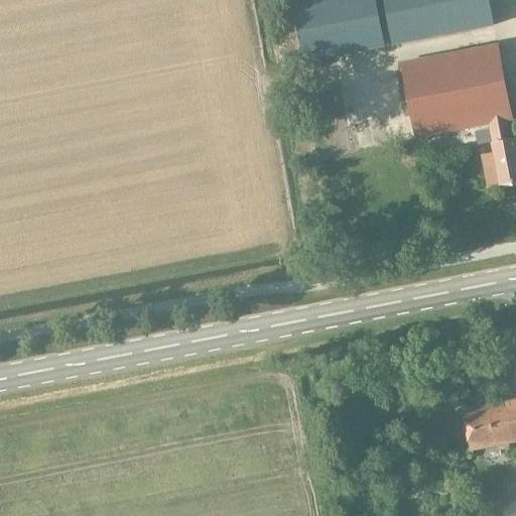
[(295,0),(292,1),(303,61),(384,45),(375,0),(295,0)]
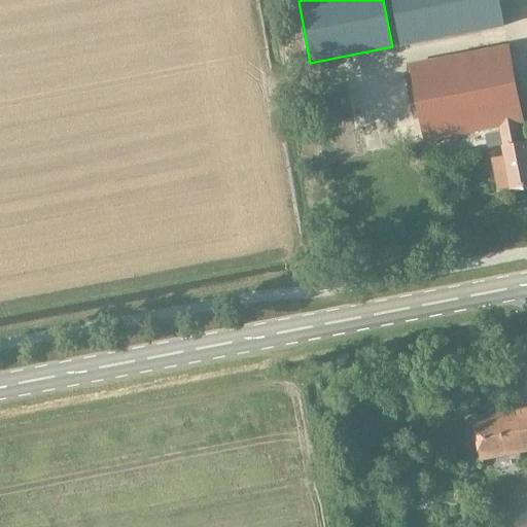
[(391,0),(400,46),(503,26),(498,0),(391,0)]
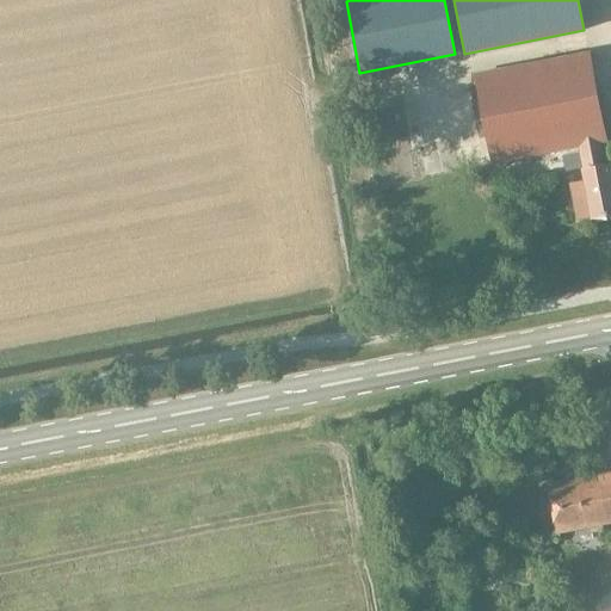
[(591,218),(610,214),(610,178),(609,165),(604,166),(599,143),(605,142),(587,54),(475,75),(492,164),(578,147),(582,171),(581,171),(584,181),(569,184),(576,220),(590,217),(591,218)]
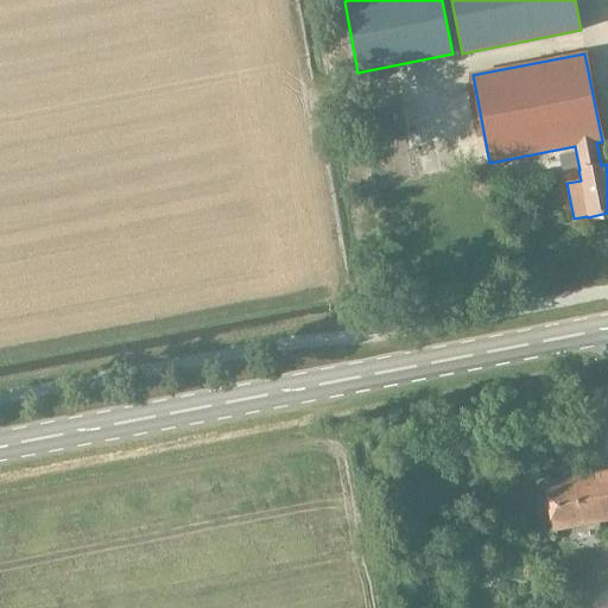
[(424,86),(397,92),(411,166),(438,162),(424,86)]
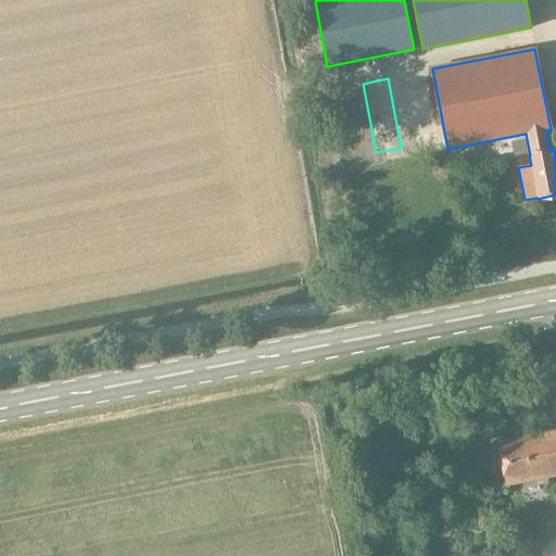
[(555,431),(498,443),(507,485),(555,476),(555,431)]
